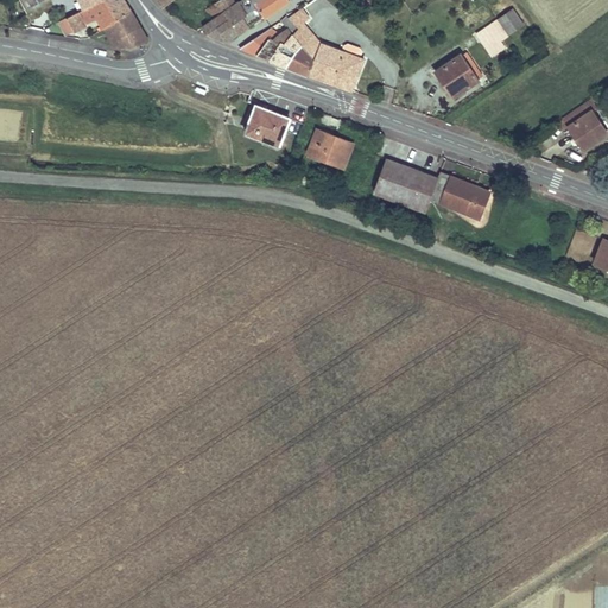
[(21,0),(29,11),(45,0),(21,0)]
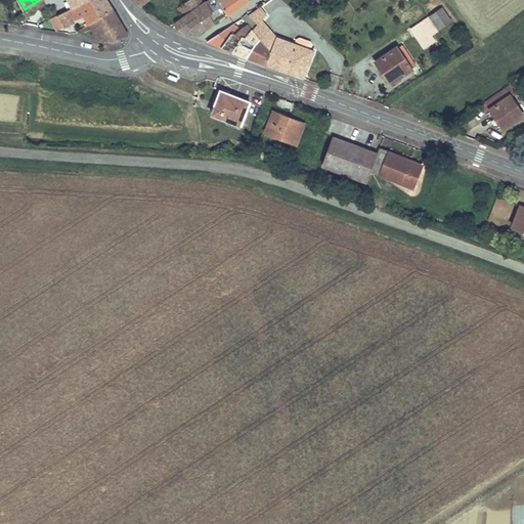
[(90,0),(69,0),(73,8),(73,9),(79,6),(90,0)]
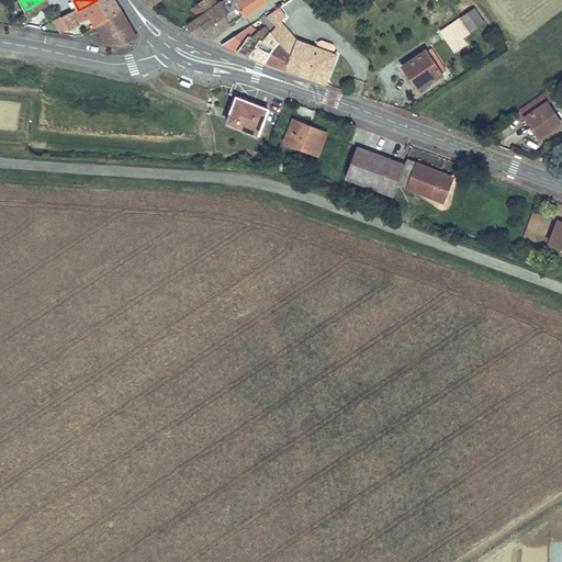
[(123,12),(115,0),(97,0),(85,7),(91,18),(97,27),(98,26),(123,12)]
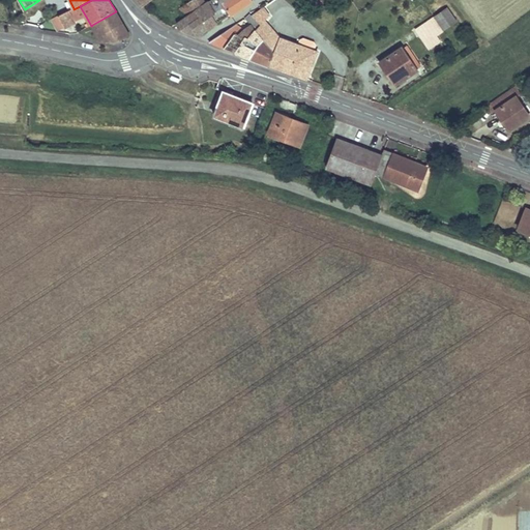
[(221,0),(212,0),(206,4),(197,10),(196,11),(200,17),(189,24),(198,36),(230,15),(221,0)]
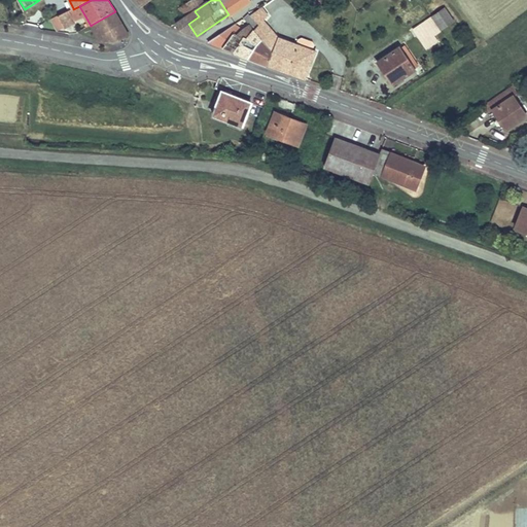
[(202,0),(200,0),(192,5),(196,10),(205,4),(202,0)]
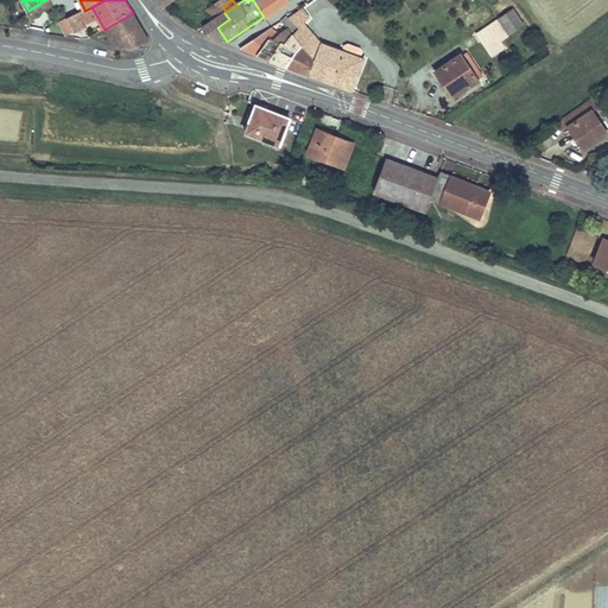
[(253,0),(264,17),(265,18),(291,1),(290,0),(253,0)]
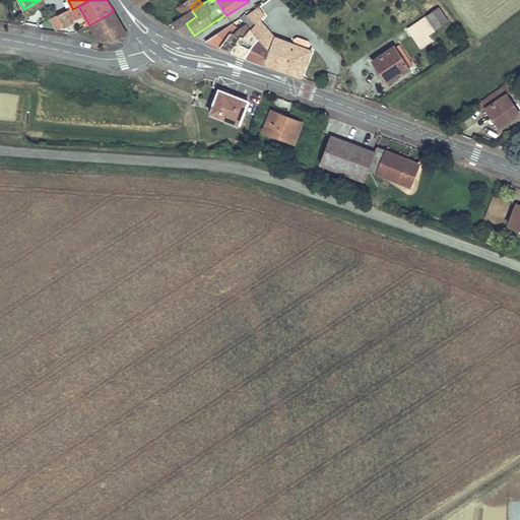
[(179,9),(184,16),(192,11),(193,10),(190,5),(188,3),(179,9)]
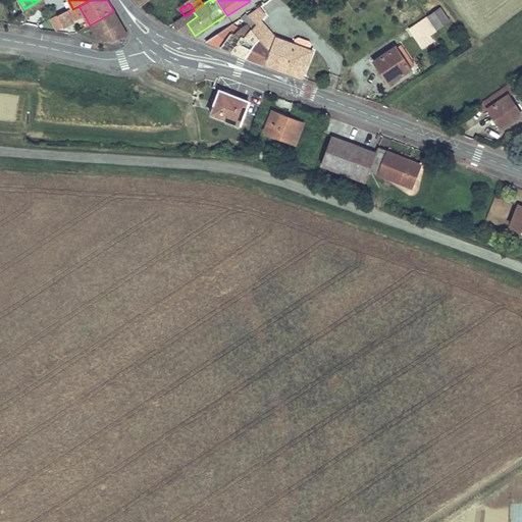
[(72,9),(77,20),(85,16),(79,6),(72,9)]
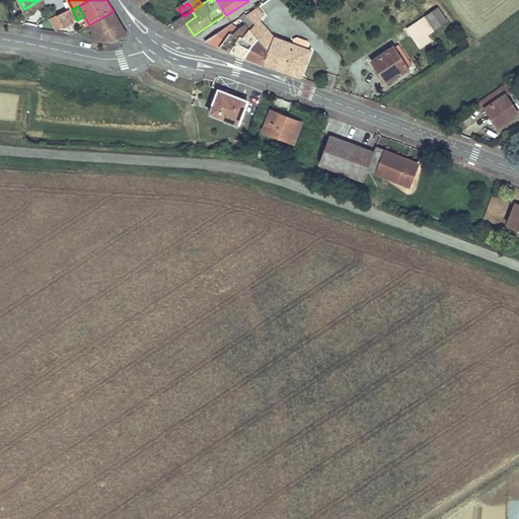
[(270,52),(265,65),(301,78),(311,51),(274,38),(260,20),(265,16),(258,7),(247,15),(255,24),(251,29),(250,30),(257,38),(270,52)]
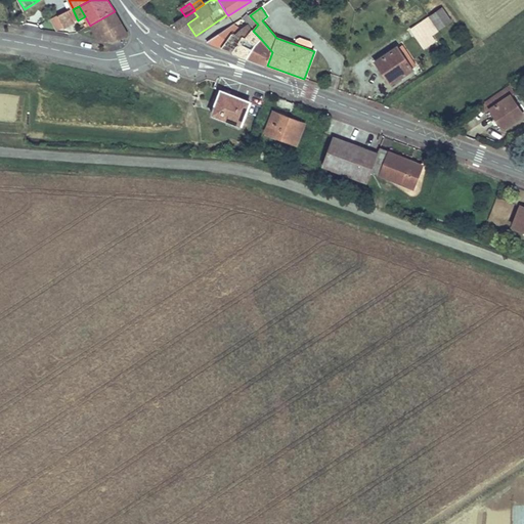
[(73,9),(73,8),(57,17),(63,28),(78,20),(73,9)]
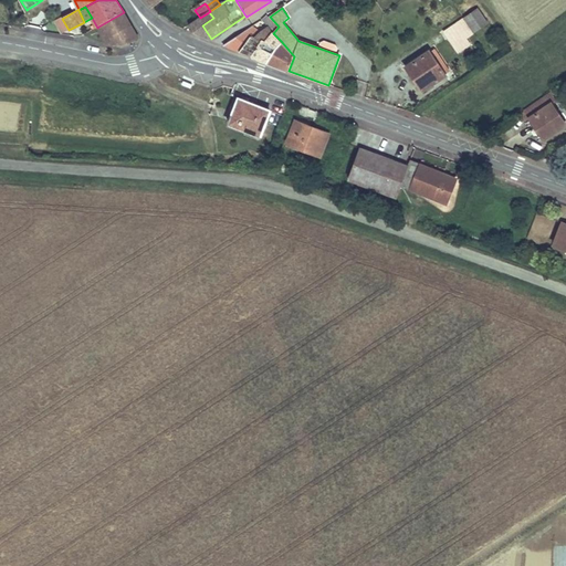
[(478,9),(463,19),(473,32),(474,33),(489,23),(478,9)]
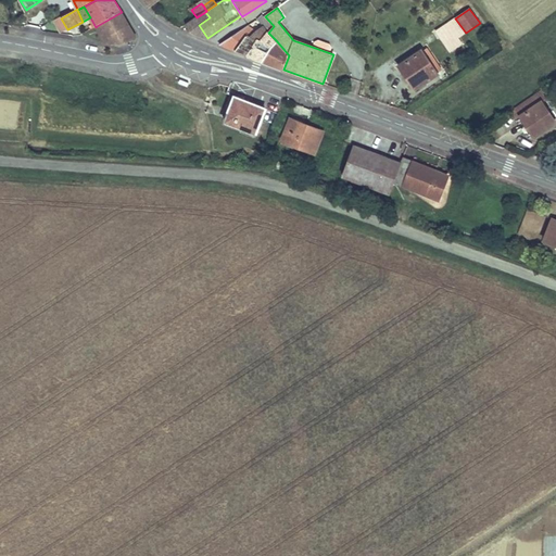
[(136,38),(122,12),(97,26),(96,27),(104,42),(121,45),(136,38)]
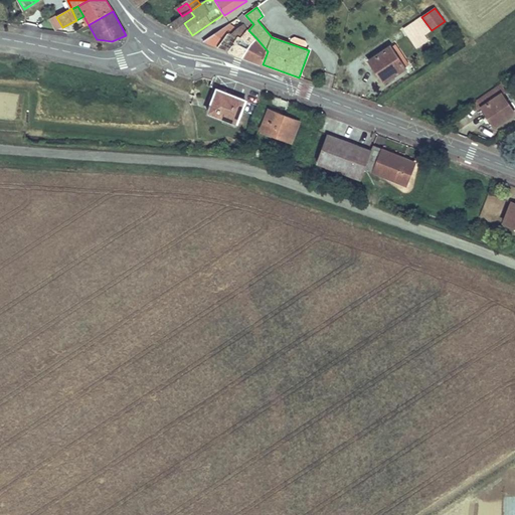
[(190,11),(182,16),(172,23),(177,30),(190,37),(192,35),(184,23),(194,16),(190,11)]
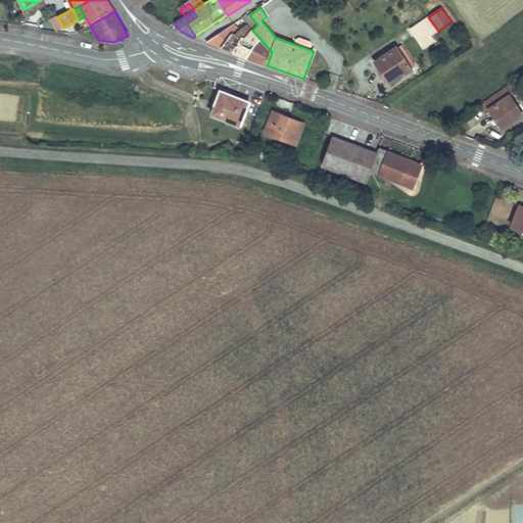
[(248,24),(253,30),(257,25),(249,15),(243,19),(246,22),(248,24)]
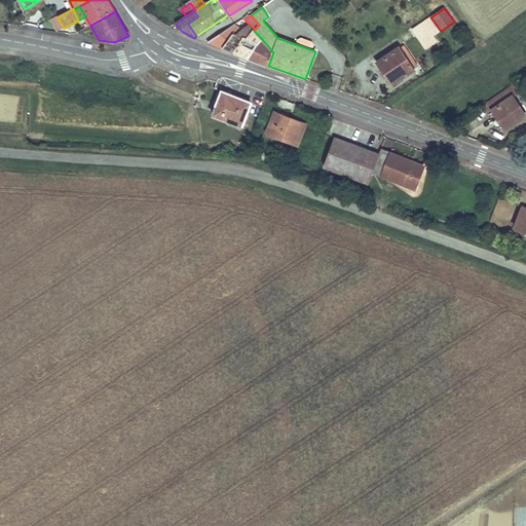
[(440,30),(430,17),(423,22),(433,35),(440,30)]
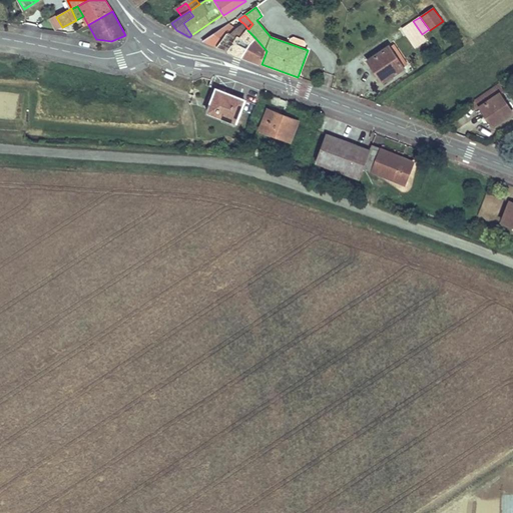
[(422,34),(413,21),(403,29),(416,48),(427,41),(422,34)]
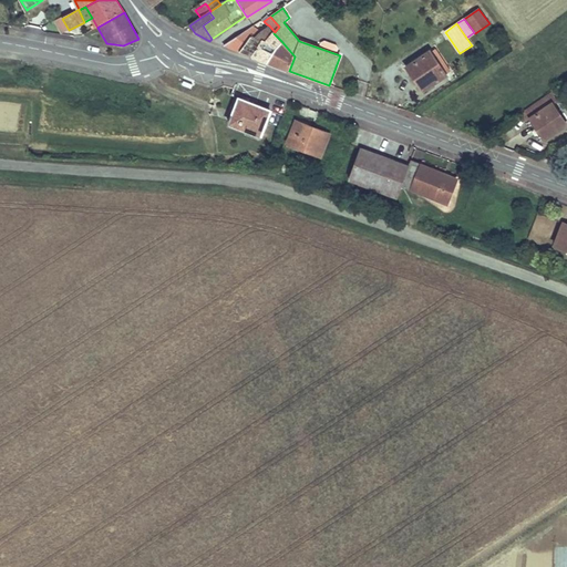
[(357,45),(379,31),(375,26),(372,28),(370,24),(351,38),(357,45)]
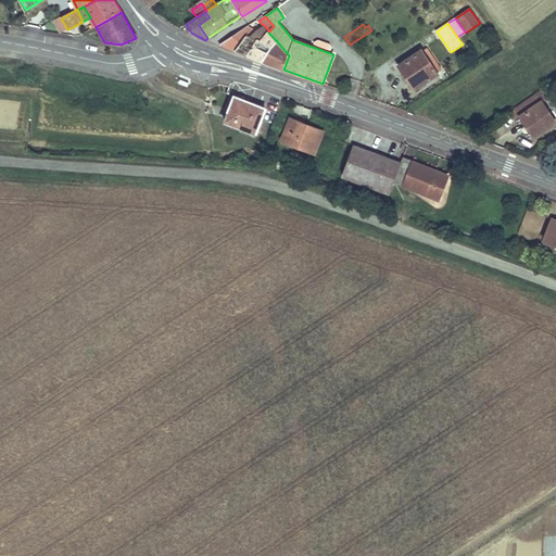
[(236,51),(249,57),(257,40),(261,41),(268,33),(269,32),(264,25),(262,27),(260,29),(257,30),(256,32),(250,37),(248,36),(236,51)]
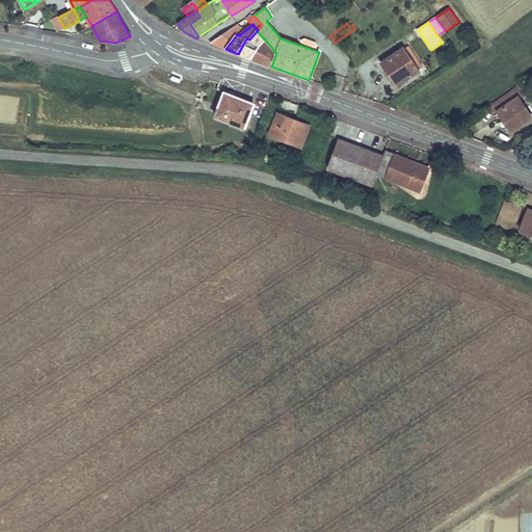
[(210,44),(225,49),(237,34),(239,35),(245,30),(238,25),(210,44)]
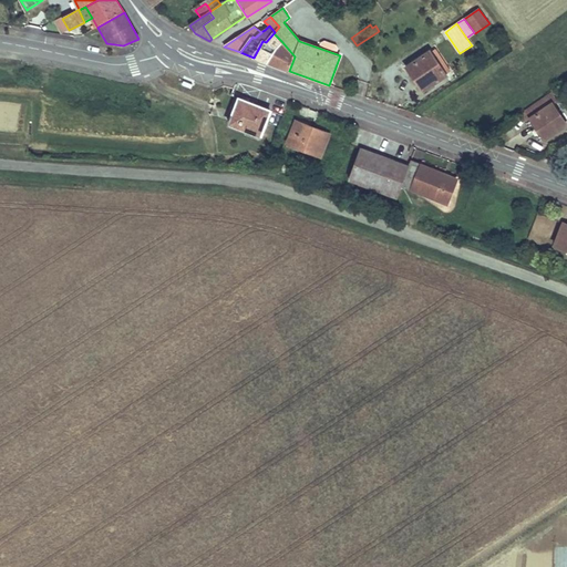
[(268,63),(281,41),(274,33),(266,42),(263,41),(254,58),(268,63)]
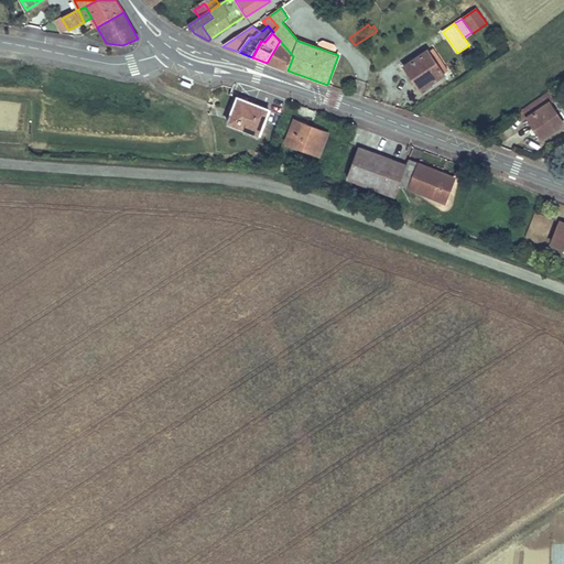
[(288,71),(293,56),(280,41),(267,63),(288,71)]
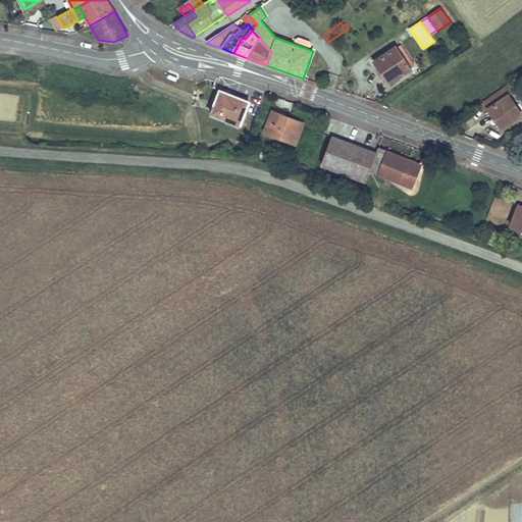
[(389,84),(411,69),(396,48),(374,62),(389,84)]
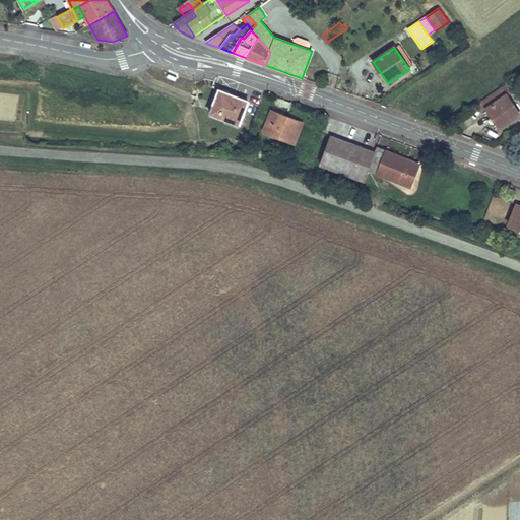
[(506,85),(482,102),(501,128),(519,115),(519,114),(507,95),(511,92),(506,85)]
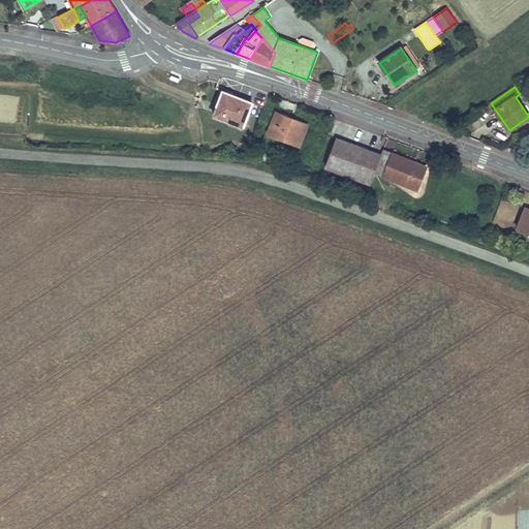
[(229,98),(221,95),(213,116),(242,128),(252,103),(230,94),(229,98)]
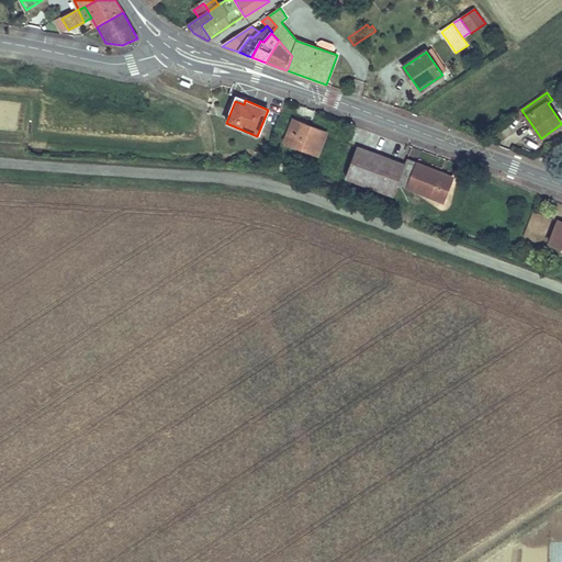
[(303,126),(291,122),(283,142),(316,155),(326,132),(304,124),(303,126)]
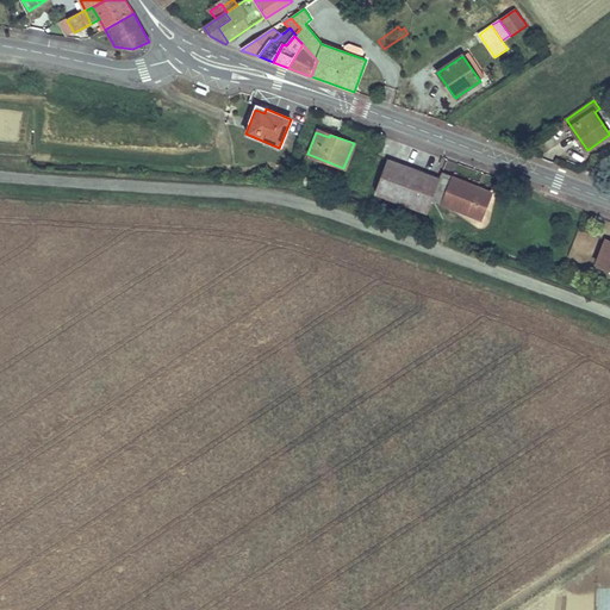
[(440,174),(439,179),(388,160),(375,193),(427,212),(431,199),(481,217),(490,193),(440,174)]
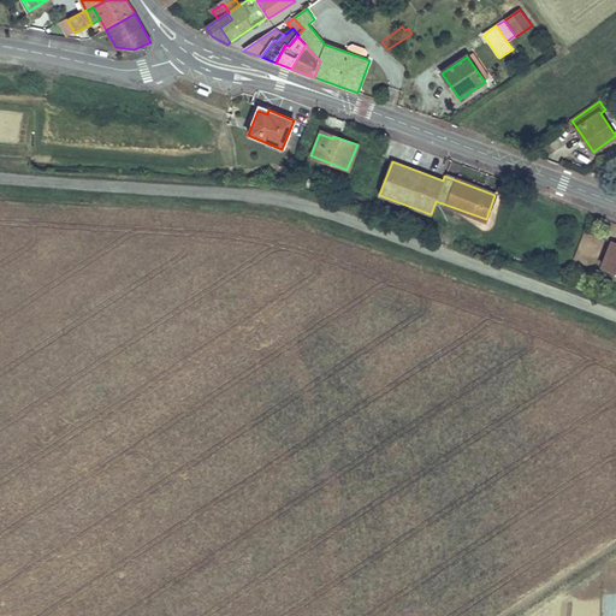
[(615,271),(615,243),(611,242),(602,266),(615,271)]
